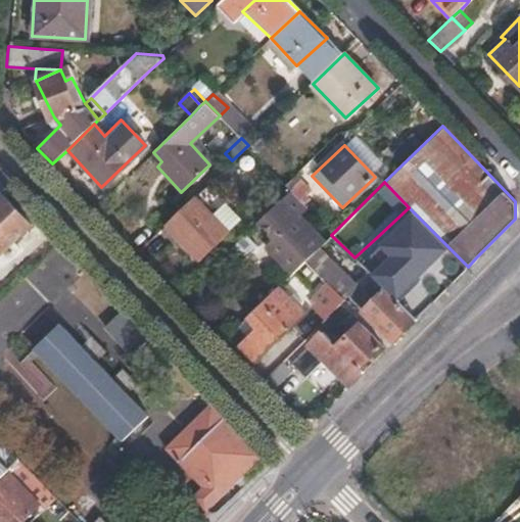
[(200,258),(242,220),(207,184),(180,210),(167,224),(200,258)]
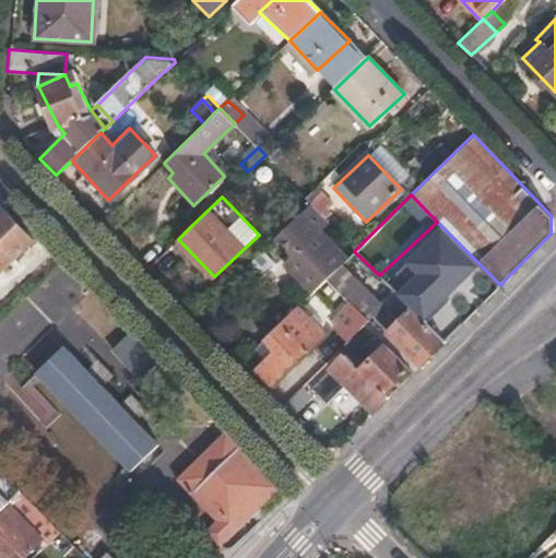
[(321,213),(328,208),(318,197),(311,203),(321,213)]
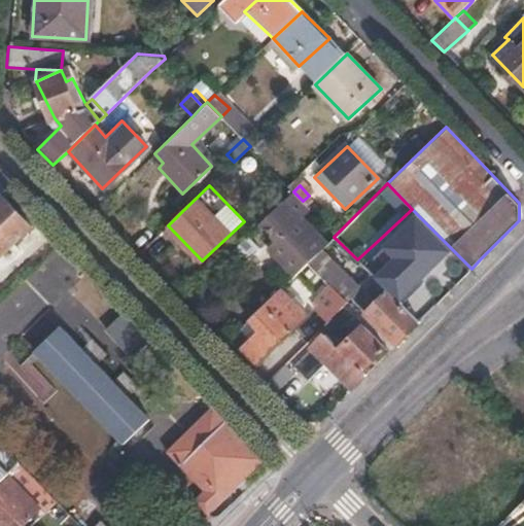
[(303,201),(293,191),(270,213),(286,230),(269,246),(295,273),(308,260),(328,242),(303,215),(310,208),(303,201)]
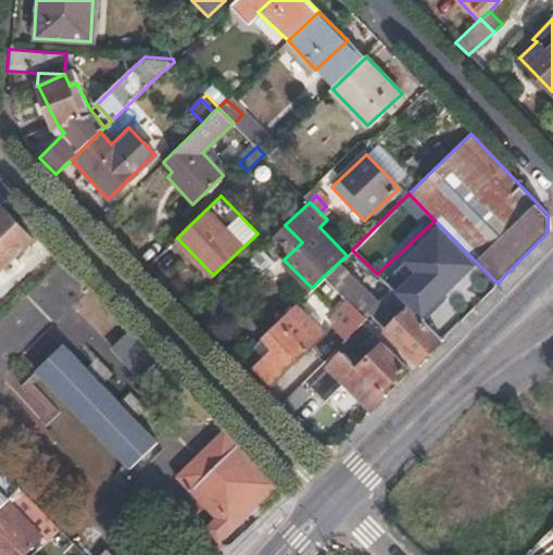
[(0,267),(30,238),(0,206),(0,267)]
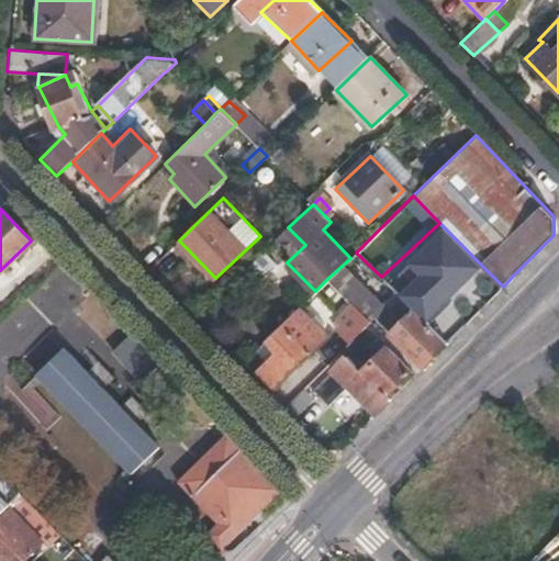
[(389,284),(412,262),(405,255),(381,277),(389,284)]
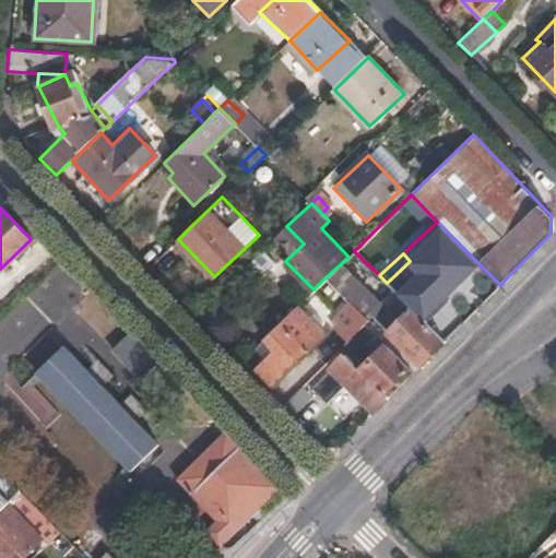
[(227,283),(212,298),(225,310),(250,287),(237,274),(227,283)]
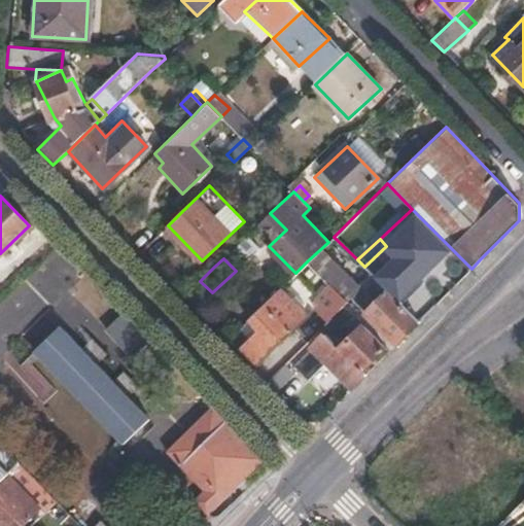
[(324,277),(308,260),(295,273),(311,289),(324,277)]
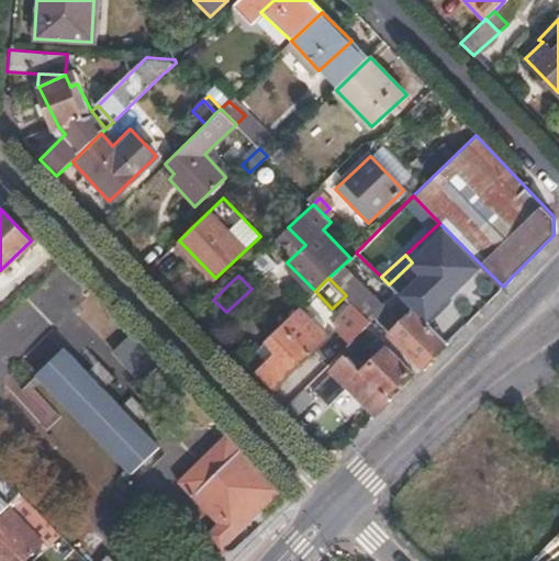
[(421,368),(448,341),(413,307),(387,333),(421,368)]
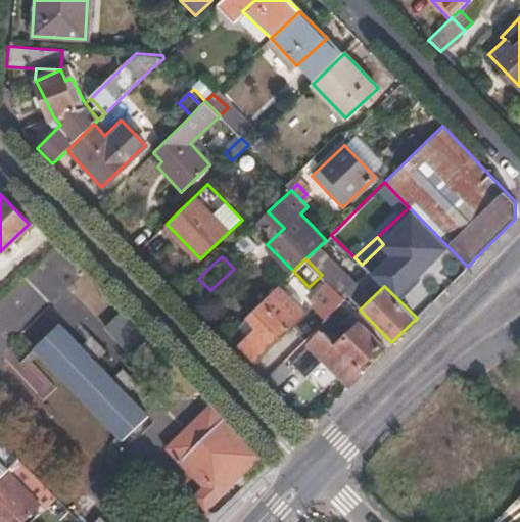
[(326,320),(341,304),(337,301),(341,297),(332,287),(314,304),(326,320)]
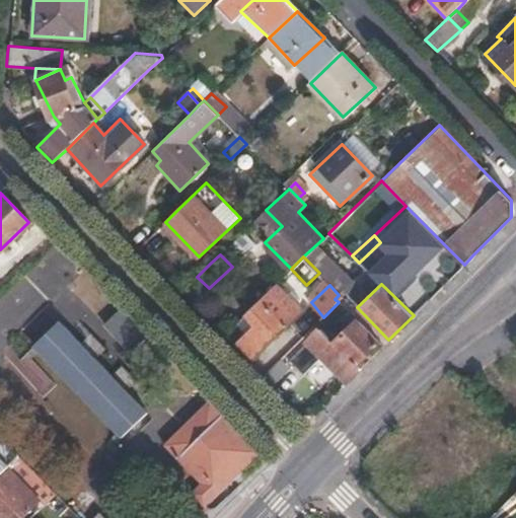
[(251,359),(299,312),(274,286),(242,316),(252,326),(243,335),(235,342),(251,359)]
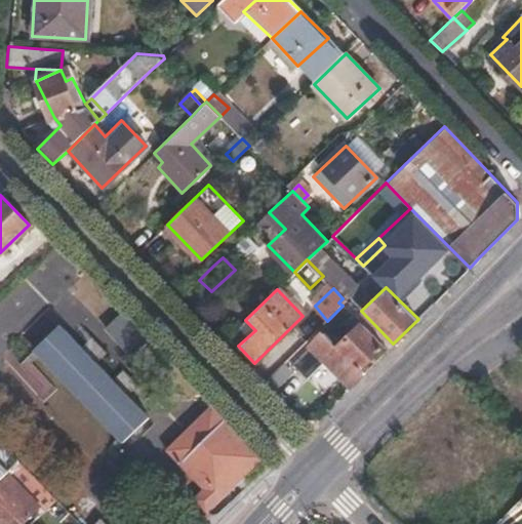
[(33,350),(58,322),(45,309),(18,337),(33,350)]
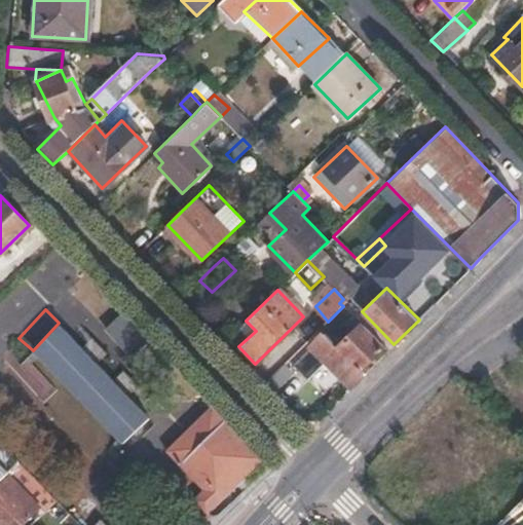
[(151,340),(123,311),(106,330),(133,359),(151,340)]
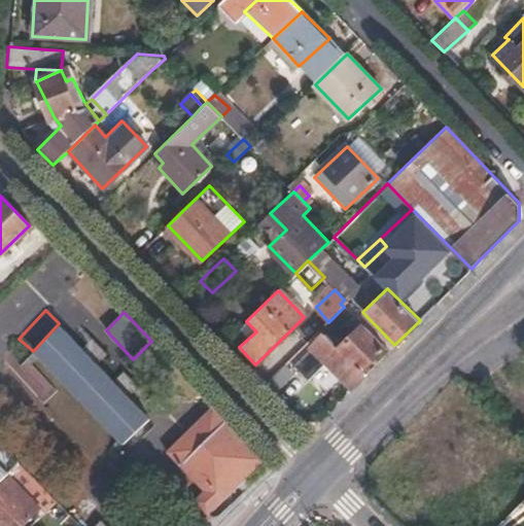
[(247,340),(256,331),(246,321),(237,329),(247,340)]
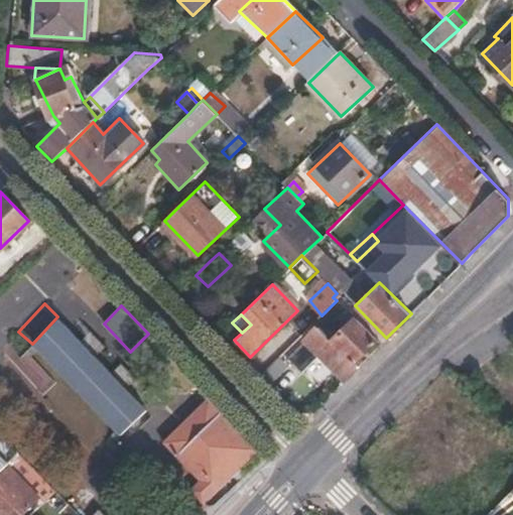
[(377,341),(354,316),(332,341),(354,362),(377,341)]
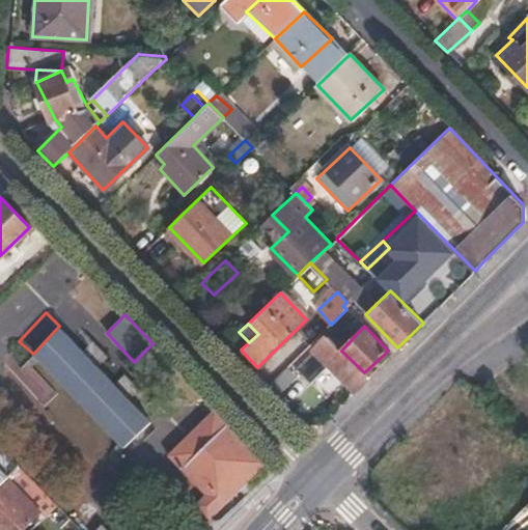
[(61,330),(34,355),(124,449),(150,424),(61,330)]
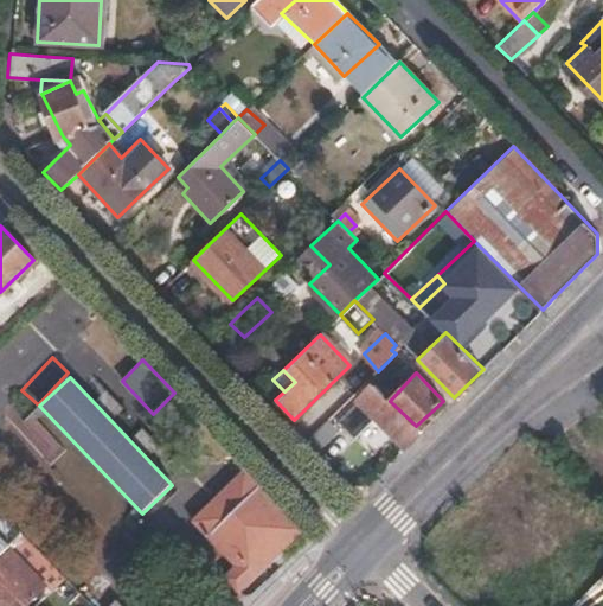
[(390,401),(373,384),(350,407),(363,419),(369,413),(403,448),(421,431),(416,426),(390,401)]
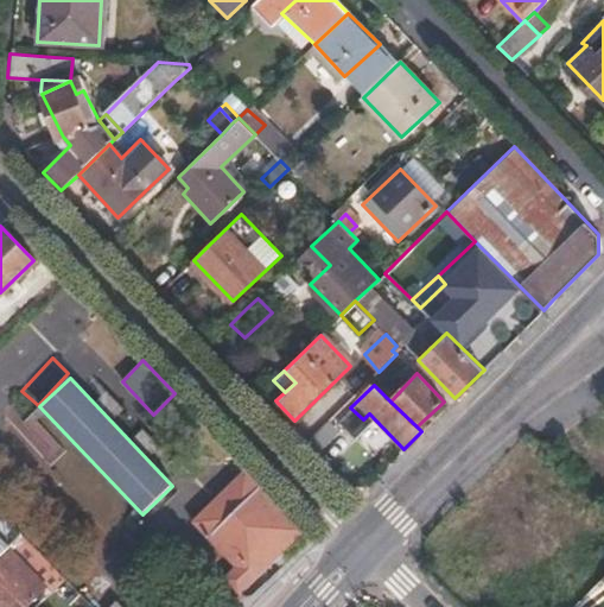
[(48,465),(62,451),(27,413),(13,427),(48,465)]
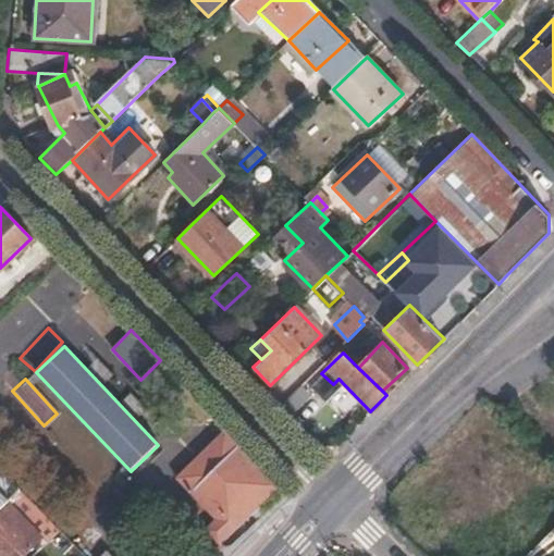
[(217,545),(280,485),(243,446),(226,429),(175,479),(213,519),(202,530),(217,545)]
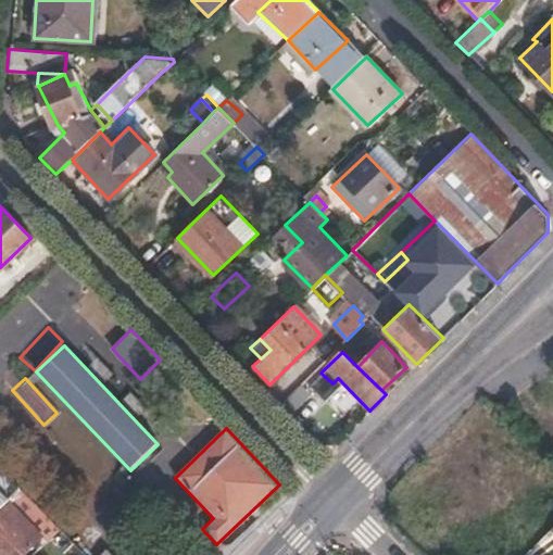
[(20,489),(2,470),(0,468),(0,492),(8,501),(20,489)]
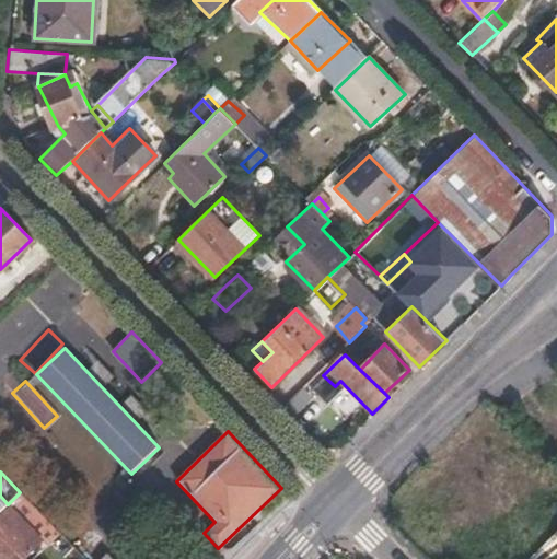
[(58,531),(20,492),(8,504),(6,507),(8,509),(39,540),(43,545),(58,531)]
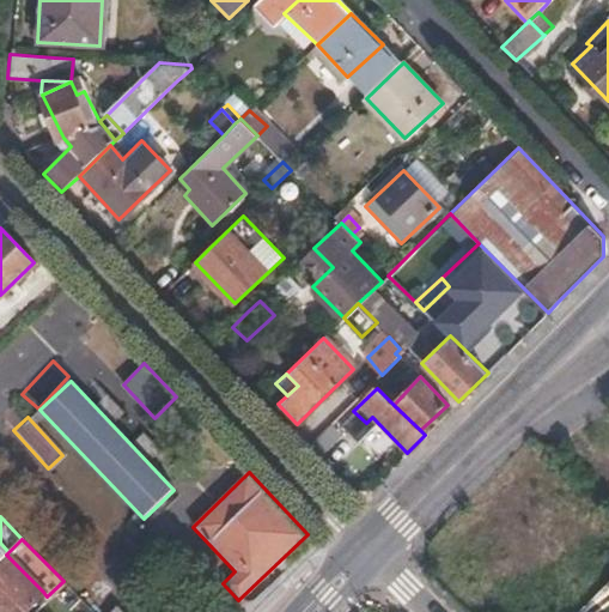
[(23,611),(43,592),(8,557),(0,565),(0,611),(23,611)]
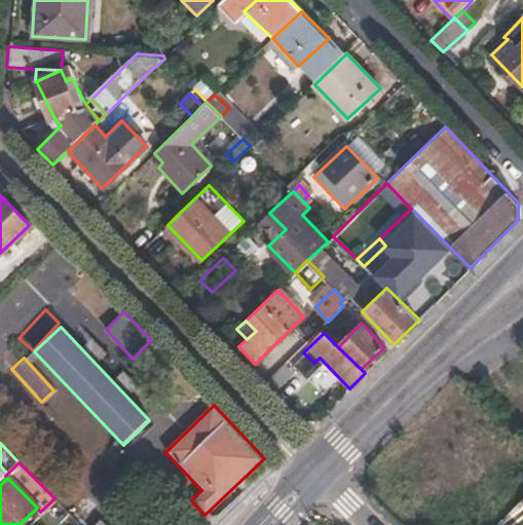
[(80,524),(66,510),(55,521),(59,524),(80,524)]
